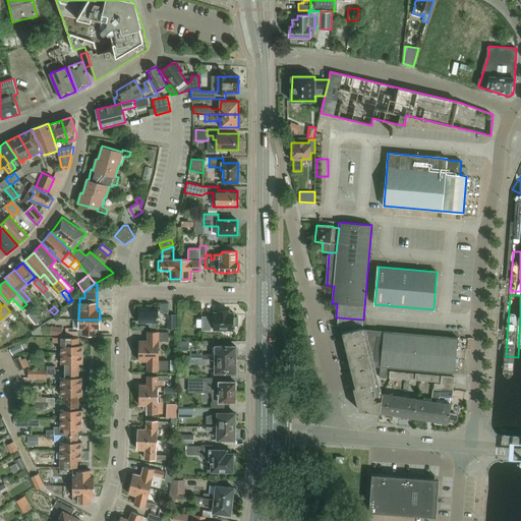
[(150,328),(157,328),(157,323),(158,323),(158,309),(139,309),(139,323),(150,323),(150,328)]
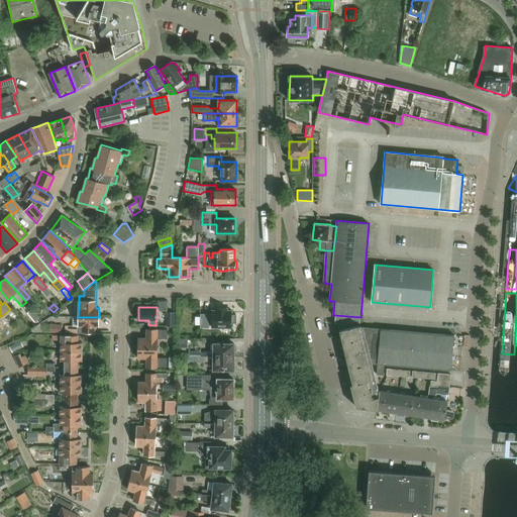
[(201,314),(201,327),(208,327),(208,323),(212,323),(212,327),(232,327),(232,323),(236,323),(236,315),(232,315),(232,310),(227,310),(227,308),(217,308),(217,310),(212,310),(212,314),(201,314)]
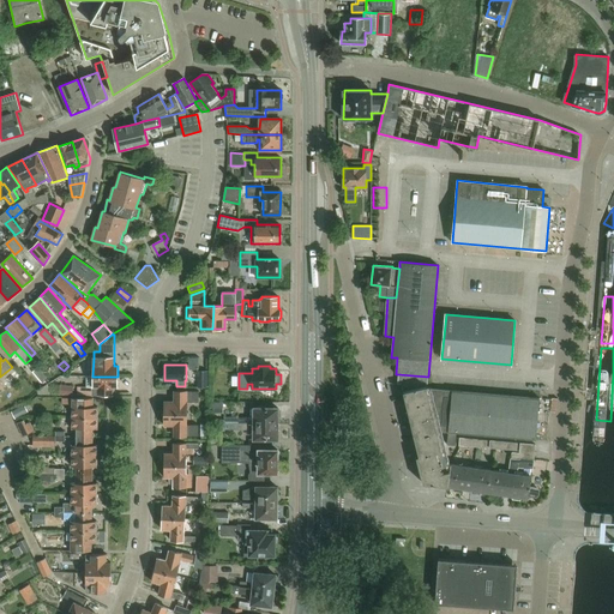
[(38,368),(34,373),(42,384),(48,379),(38,368)]
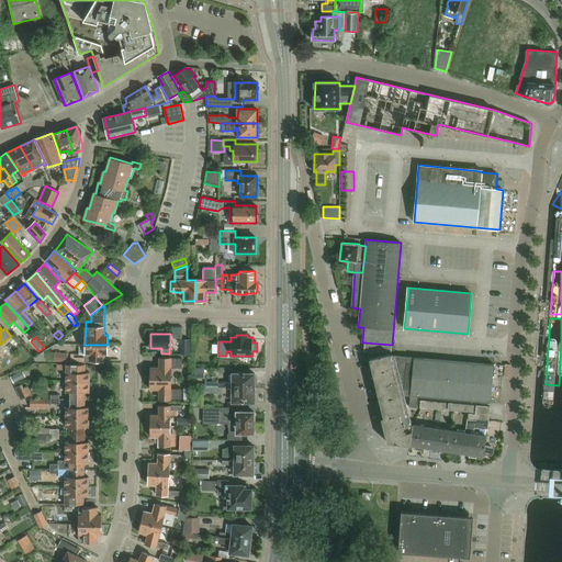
[(190,356),(191,339),(180,339),(180,355),(190,356)]
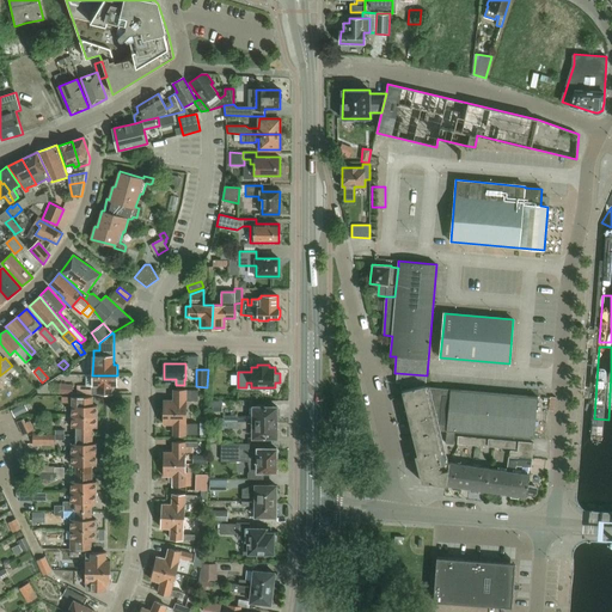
[(426,385),(427,375),(397,373),(396,383),(401,383),(416,385),(426,385)]
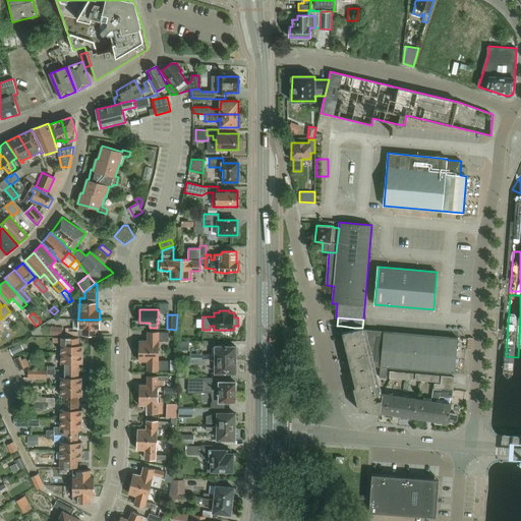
[(100,329),(100,320),(78,320),(78,321),(73,321),(73,329),(67,329),(67,335),(78,335),(78,336),(96,336),(96,329),(100,329)]
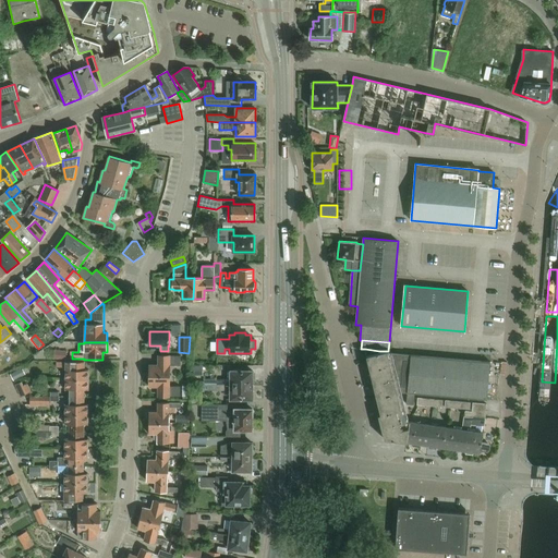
[(388,351),(379,351),(365,349),(380,414),(378,415),(385,439),(407,443),(409,422),(404,421),(398,391),(408,392),(415,393),(487,400),(490,362),(388,352),(388,351)]
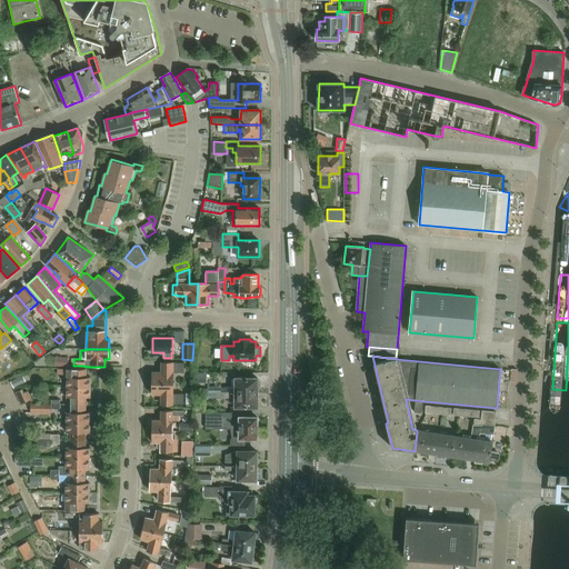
[(67,358),(56,357),(56,365),(67,366),(67,358)]
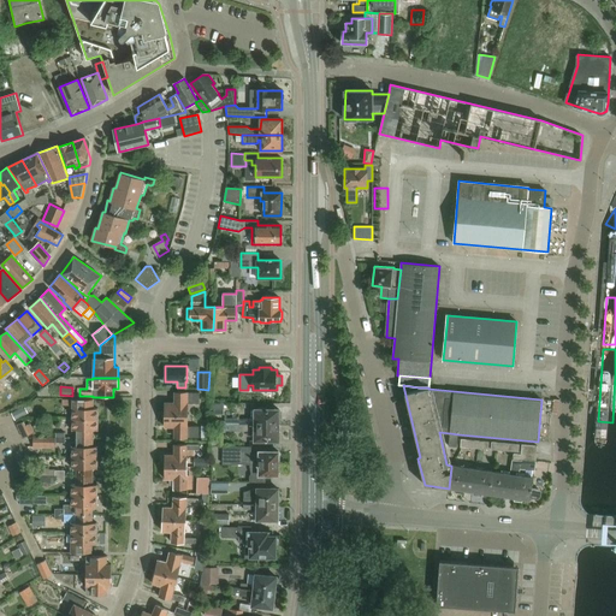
[(200,404),(200,398),(200,392),(175,392),(175,403),(165,403),(165,427),(175,427),(175,437),(199,437),(199,426),(188,426),(188,404),(200,404)]
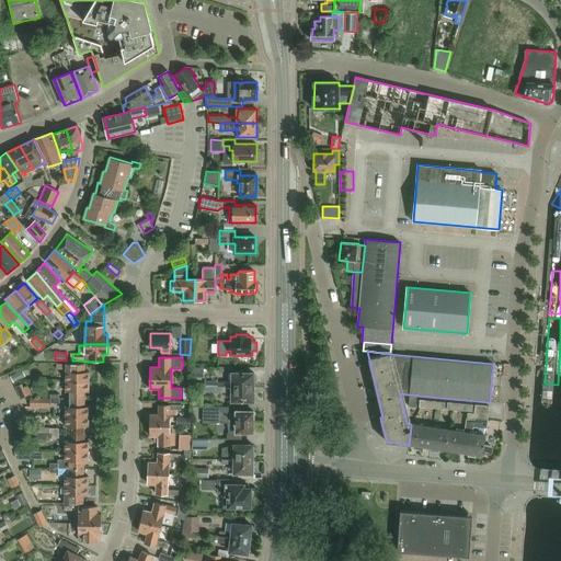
[(66,381),(89,381),(89,371),(84,371),(84,364),(66,364),(66,369),(66,381)]
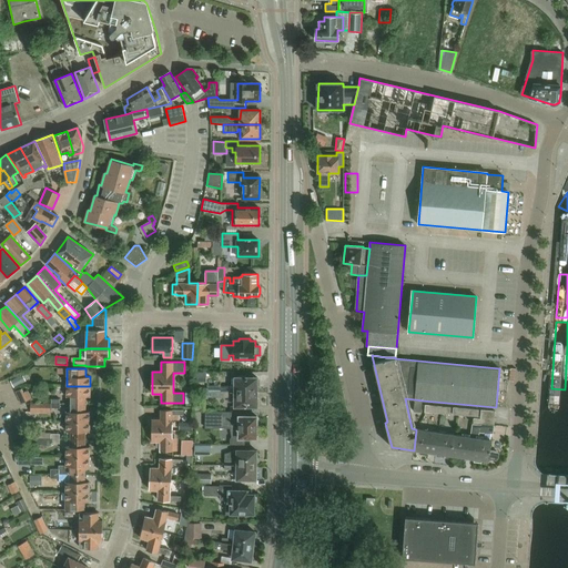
[(13,387),(26,381),(22,374),(10,381),(13,387)]
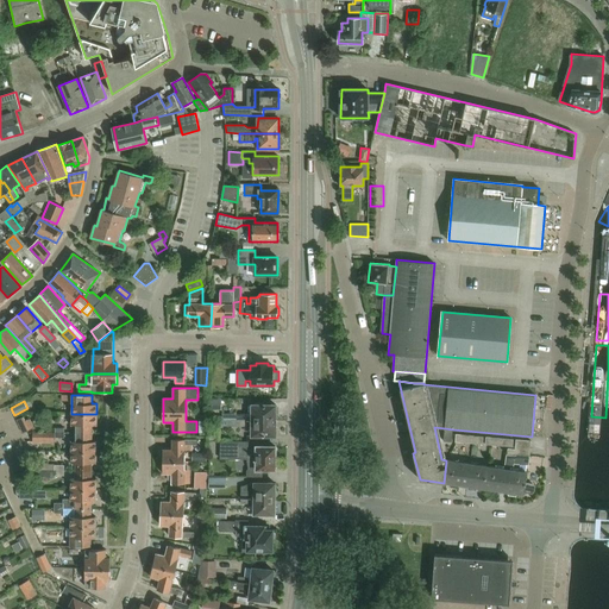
[(261,405),(259,403),(255,405),(252,405),(252,414),(223,414),(223,415),(209,415),(209,420),(227,420),(237,421),(237,420),(276,420),(276,413),(277,413),(277,407),(276,407),(276,405),(261,405)]
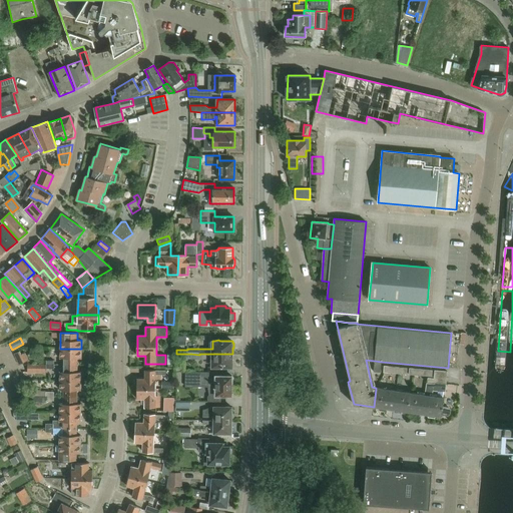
[(81,358),(81,349),(60,349),(60,365),(77,365),(77,358),(81,358)]
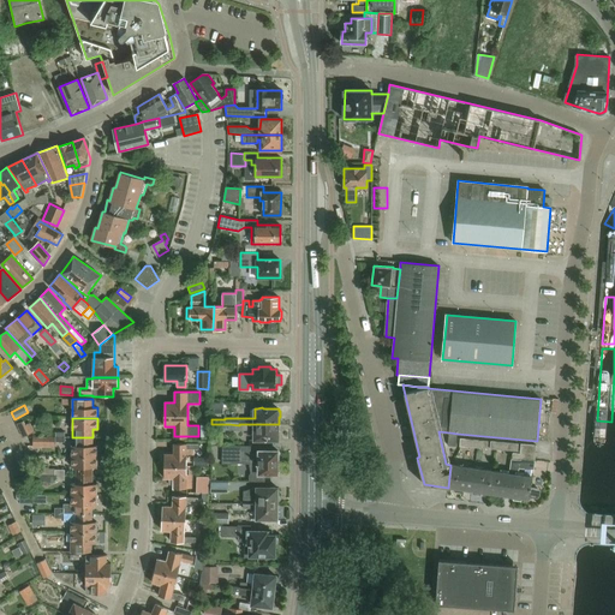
[(16,424),(23,437),(34,431),(30,424),(25,425),(23,421),(16,424)]
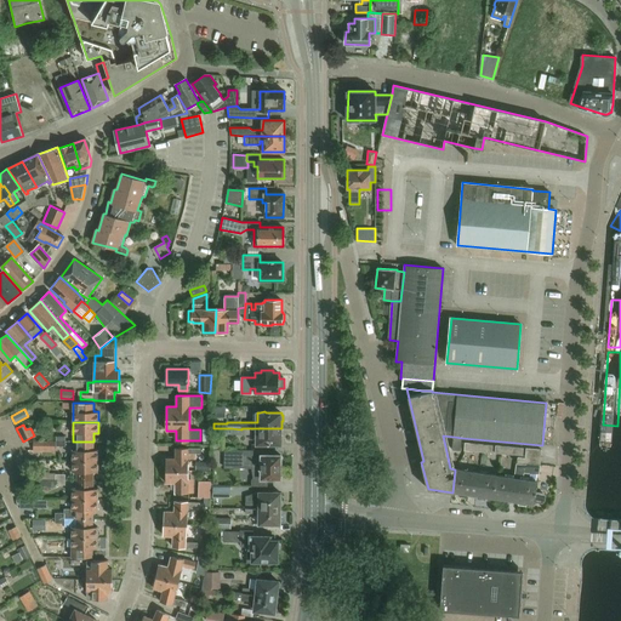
[(281,436),(281,428),(241,428),(241,429),(232,428),(232,434),(257,434),(257,444),(258,444),(265,445),(266,444),(281,444),(281,443),(283,443),(283,436),(281,436)]
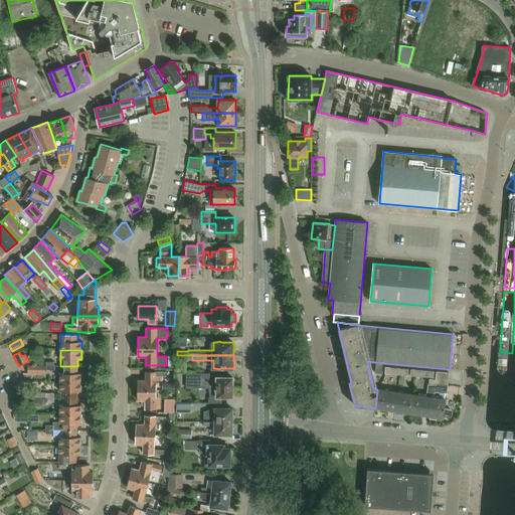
[(184,358),(176,359),(177,372),(185,372),(184,358)]
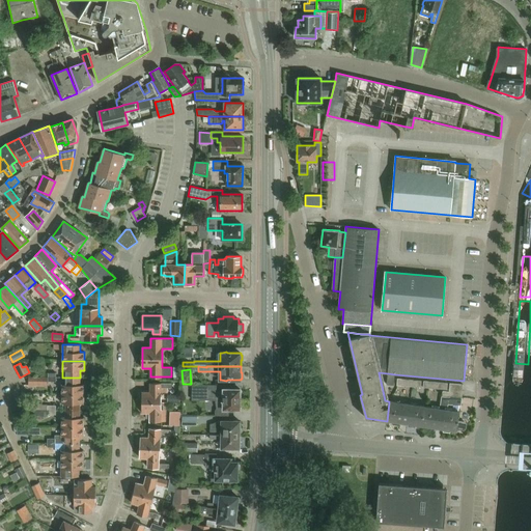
[(80,385),(80,378),(62,378),(62,394),(84,394),(84,385),(80,385)]
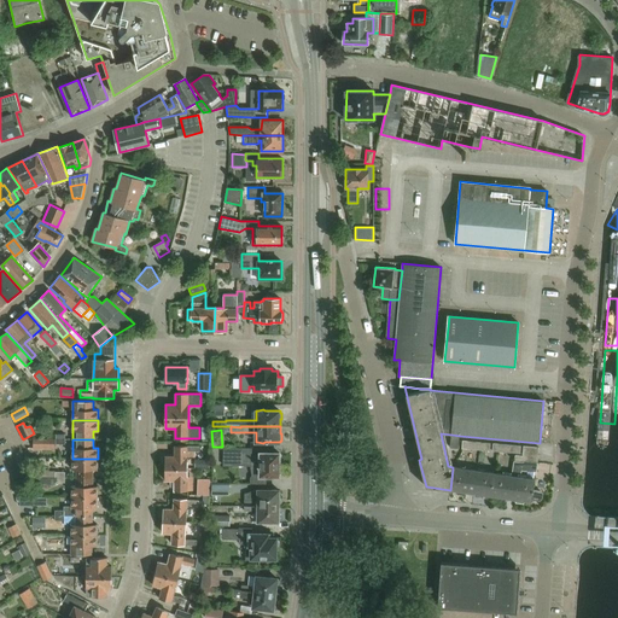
[(490,443),(462,441),(462,448),(490,450),(490,443)]
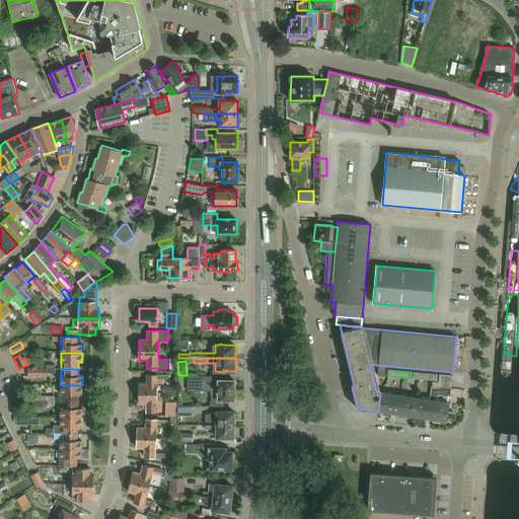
[(414,372),(414,373),(414,379),(437,381),(438,374),(414,372)]
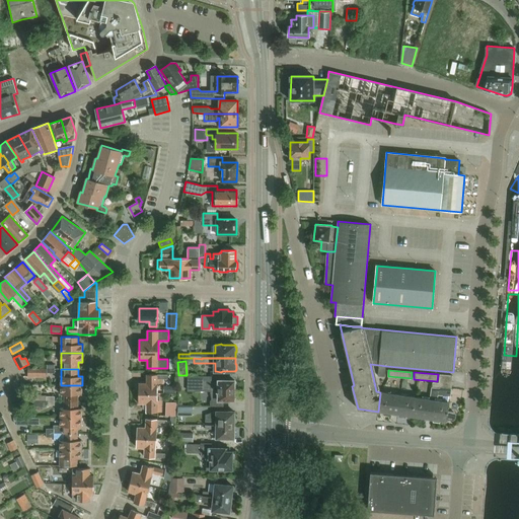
[(139,393),(157,393),(157,384),(164,384),(164,379),(167,379),(167,374),(147,374),(147,383),(139,383),(139,393)]
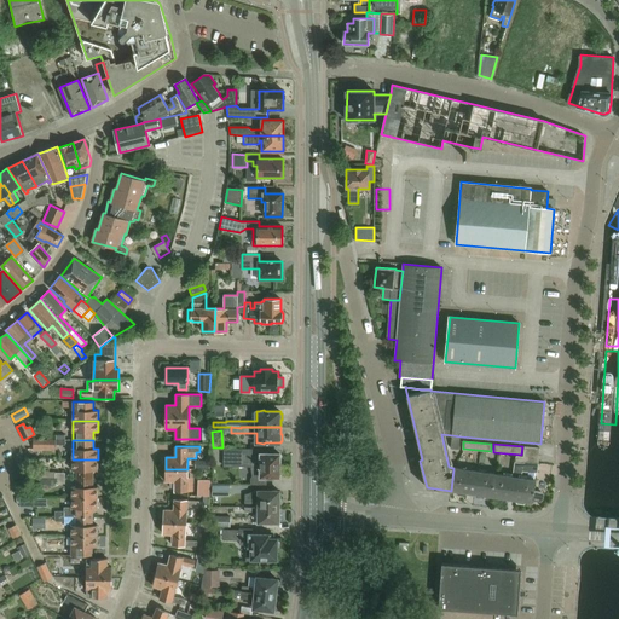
[(524,463),(524,462),(538,463),(539,449),(525,446),(524,457),(516,456),(515,462),(524,463)]
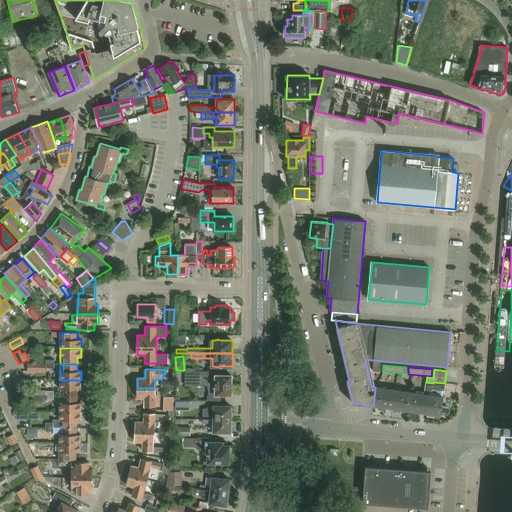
[(232,375),(215,375),(215,377),(208,377),(208,371),(186,371),(185,386),(208,386),(209,393),(207,395),(207,401),(218,401),(218,395),(231,395),(232,375)]
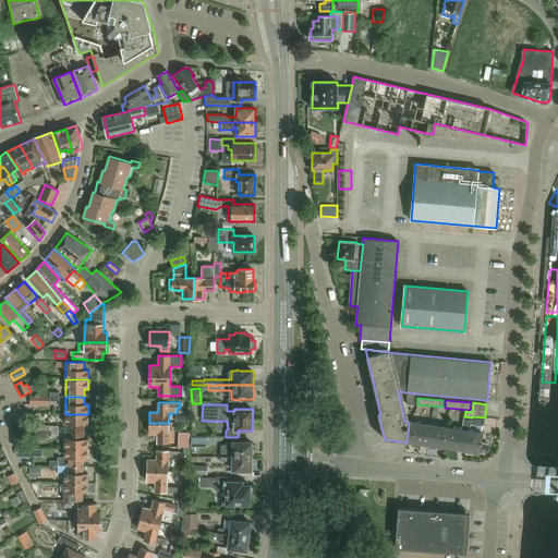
[(88,424),(88,414),(65,414),(65,424),(70,424),(70,432),(84,432),(84,424),(88,424)]
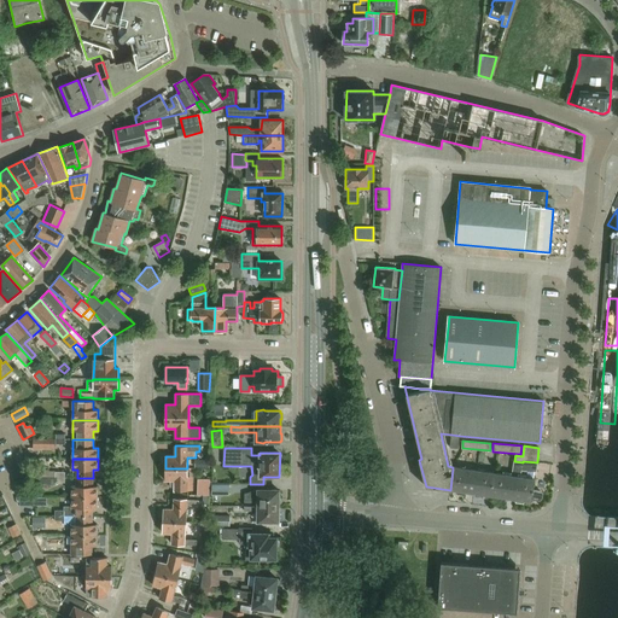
[(512,476),(494,473),(490,496),(531,502),(531,500),(534,489),(535,479),(534,479),(526,478),(520,477),(522,471),(528,471),(535,472),(536,472),(537,462),(523,461),(523,462),(514,461),(512,476)]
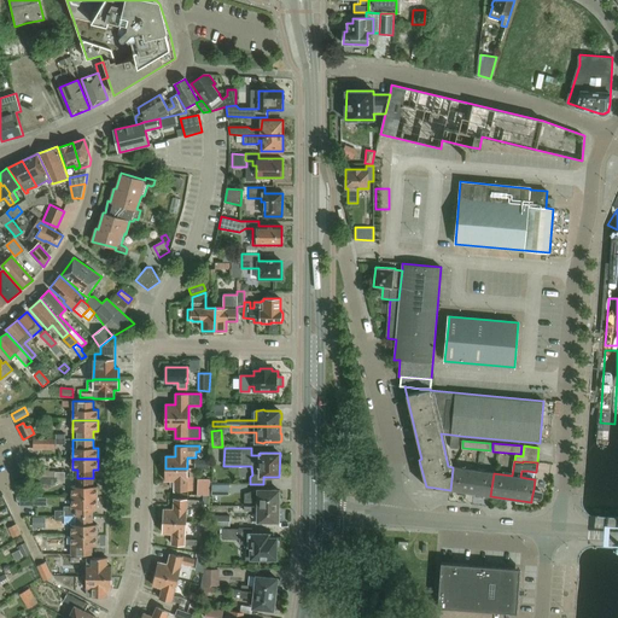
[(490,496),(494,473),(453,467),(450,490),(490,496)]
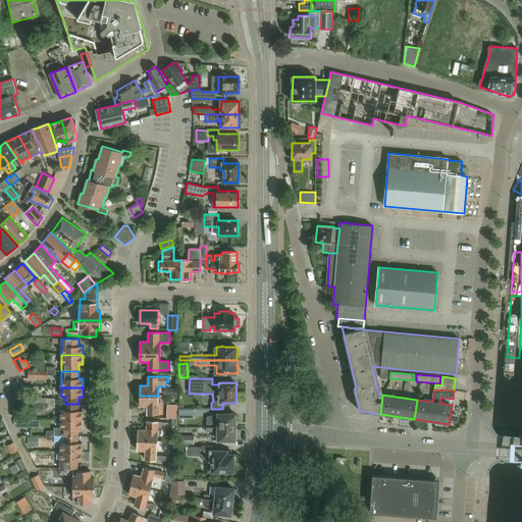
[(158,403),(158,396),(140,396),(140,406),(148,406),(148,415),(163,415),(163,403),(158,403)]
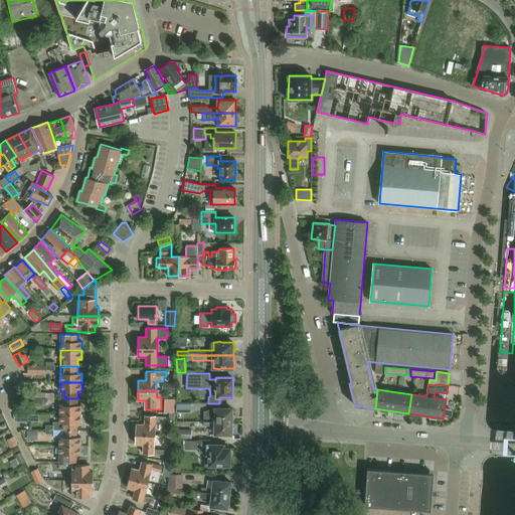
[(77,405),(77,398),(64,398),(64,405),(60,405),(60,414),(81,414),(81,405),(77,405)]
